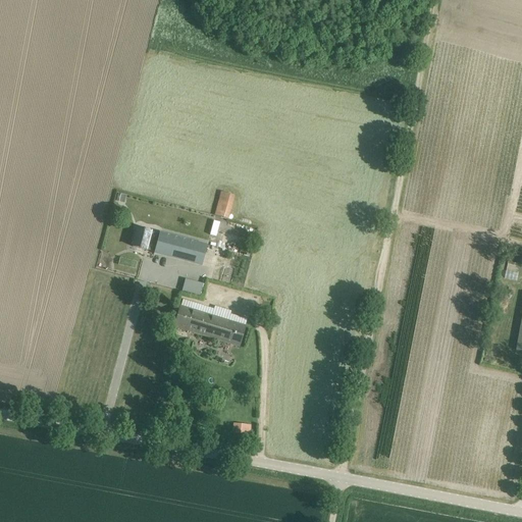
[(215,216),(229,219),(235,195),(220,191),(215,213),(215,216)]
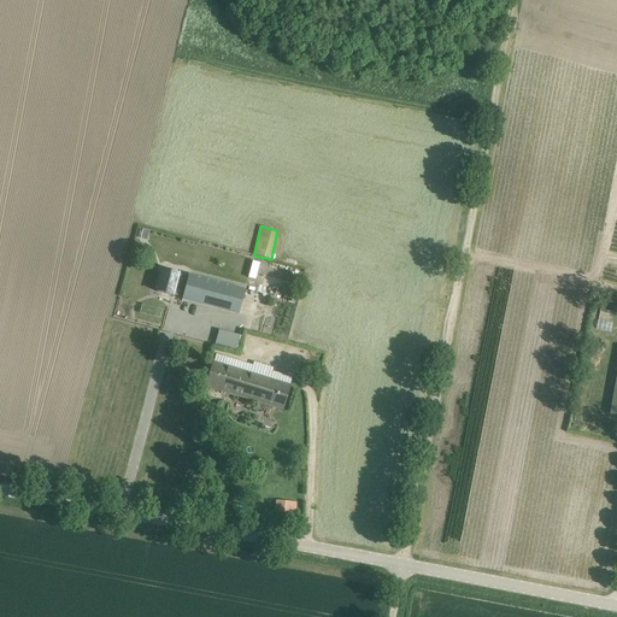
[(137,235),(147,238),(148,231),(140,228),(137,235)]
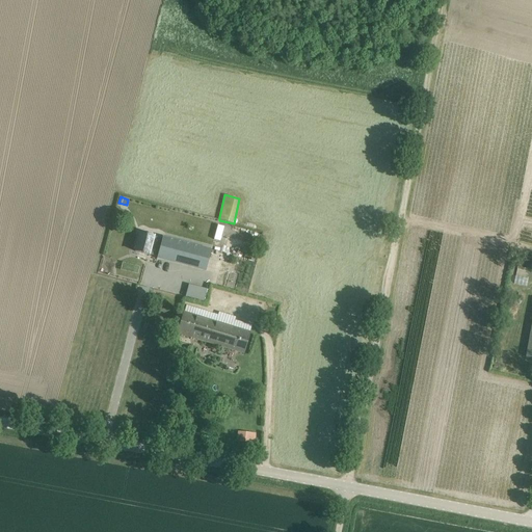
[(140,233),(135,251),(150,255),(157,257),(157,258),(206,271),(211,250),(163,237),(162,239),(140,233)]
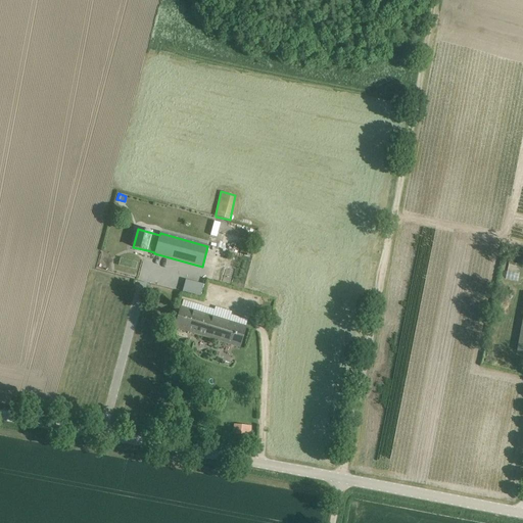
[(522,257),(522,255),(505,252),(497,289),(517,293),(522,257)]
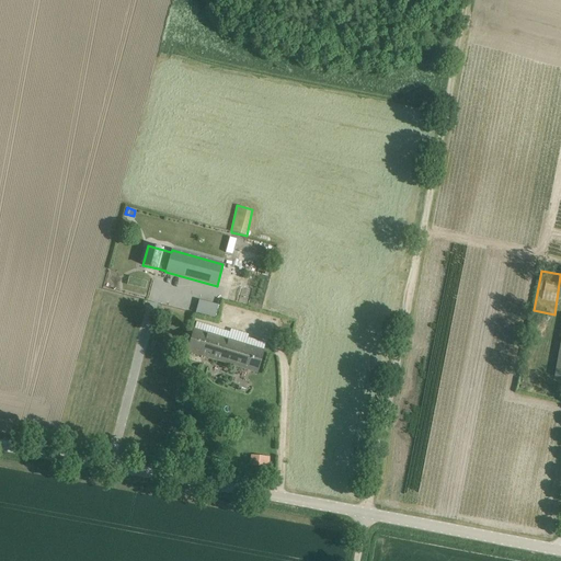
[(201,301),(197,313),(217,319),(220,307),(201,301)]
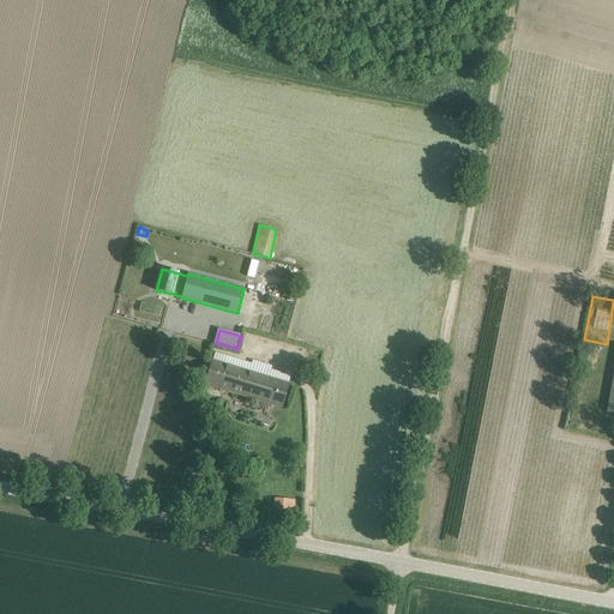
[(212,360),(204,385),(282,408),(289,384),(212,360)]
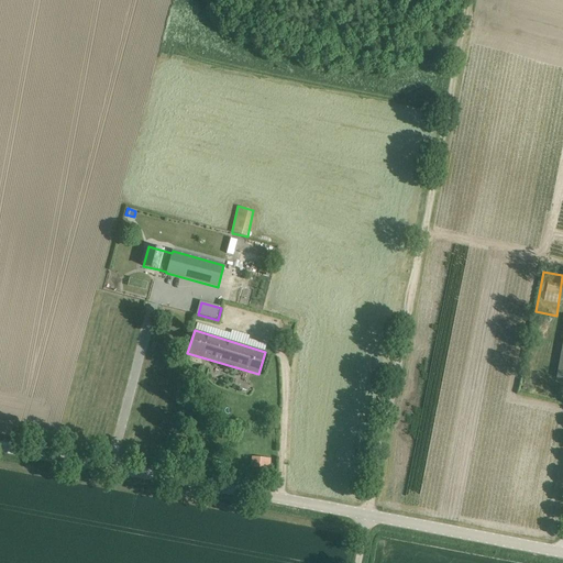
[(250,466),(269,470),(271,459),(252,455),(250,466)]
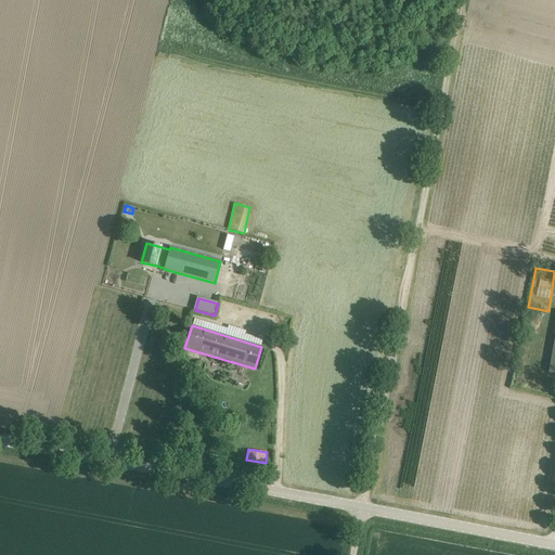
All buildings are outlined.
